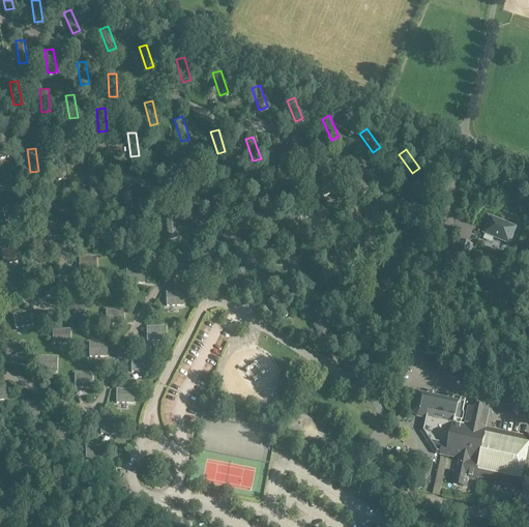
[(293,173),(287,150),(278,153),(285,175),(293,173)]
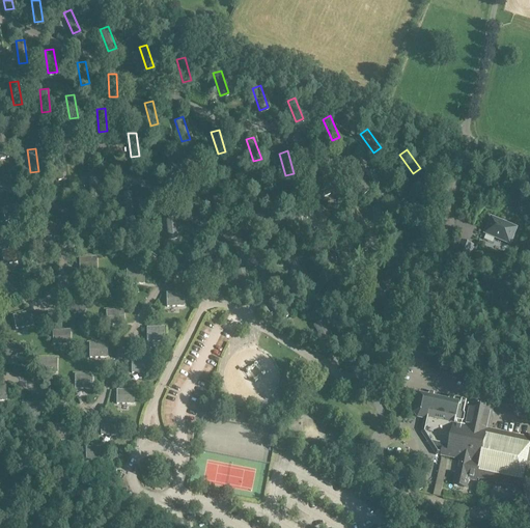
[(57,177),(65,176),(62,154),(54,155),(57,177)]
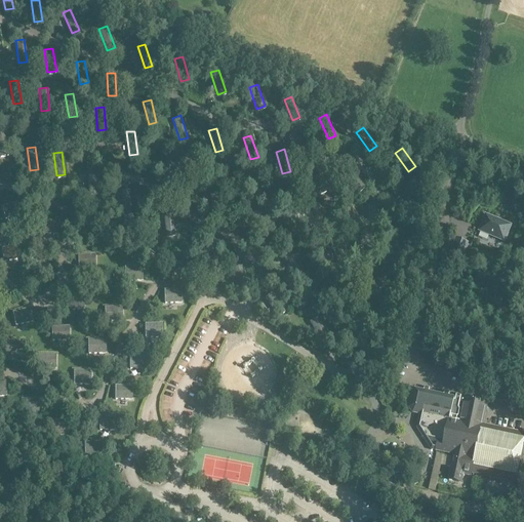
[(173,159),(165,161),(170,184),(178,182),(173,159)]
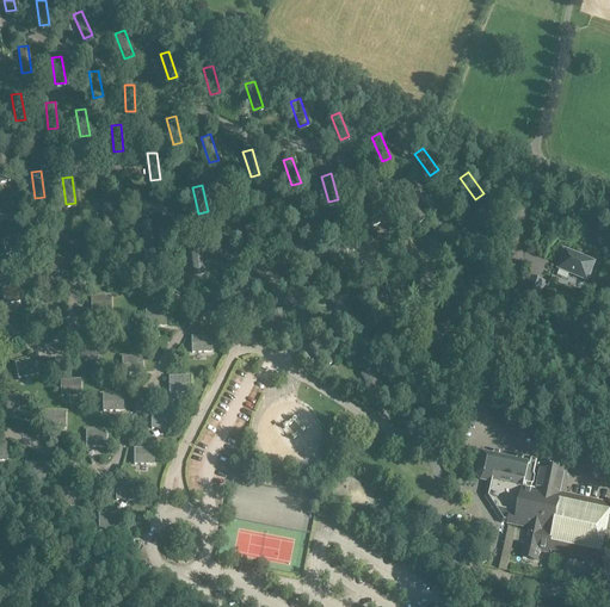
[(373,194),(363,197),(369,223),(379,221),(373,194)]
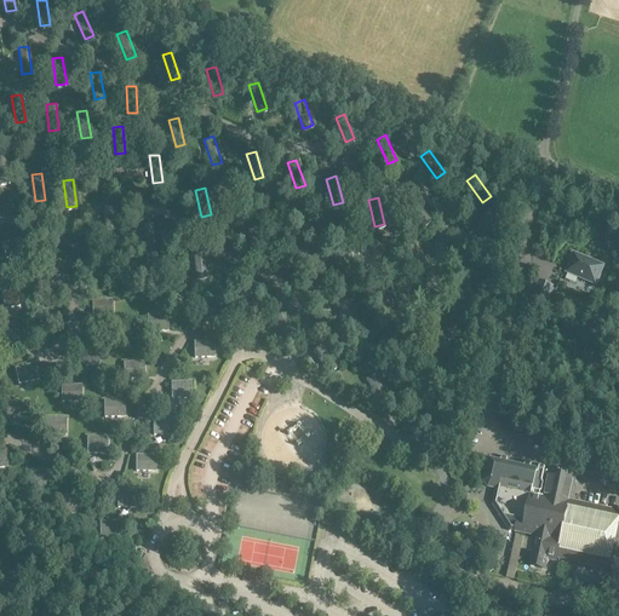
[(412,199),(405,206),(423,225),(430,218),(412,199)]
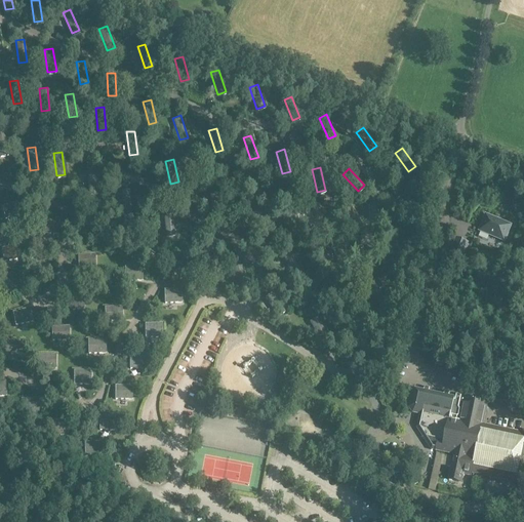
[(94,169),(86,170),(88,193),(96,192),(94,169)]
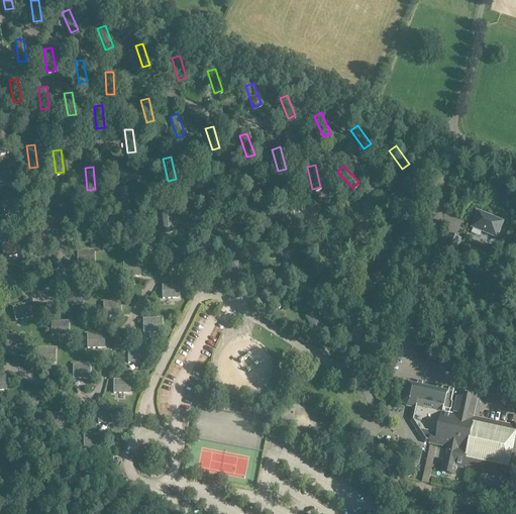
[(120,208),(128,207),(126,185),(118,186),(120,208)]
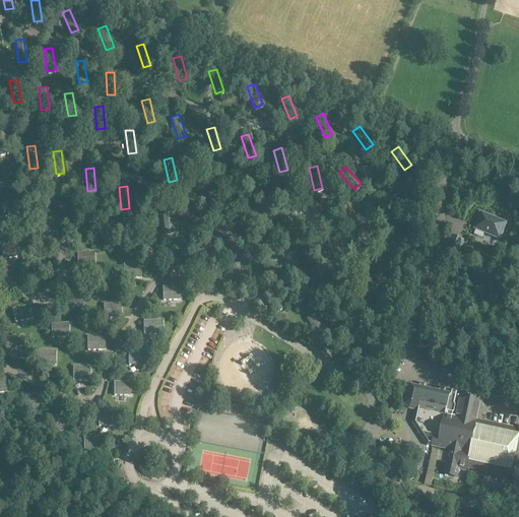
[(213,212),(221,210),(214,189),(207,191),(213,212)]
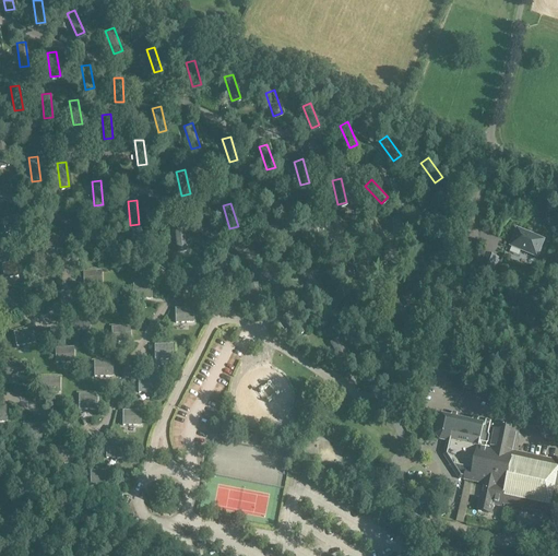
[(442,235),(450,231),(438,210),(430,215),(442,235)]
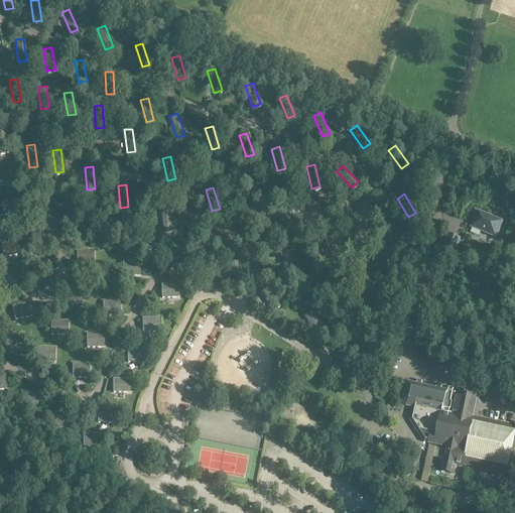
[(1,201),(4,214),(20,210),(18,197),(1,201)]
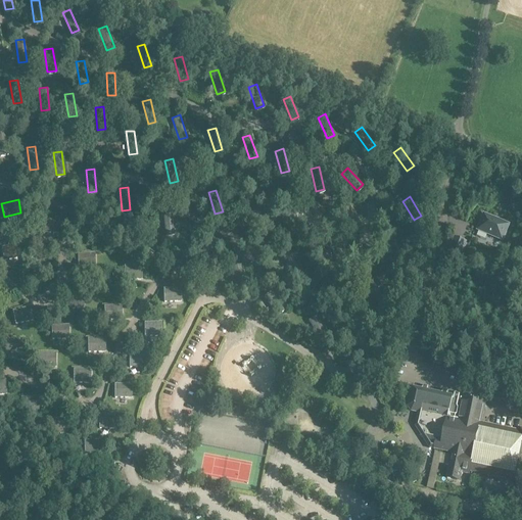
[(347,204),(340,208),(352,228),(360,224),(347,204)]
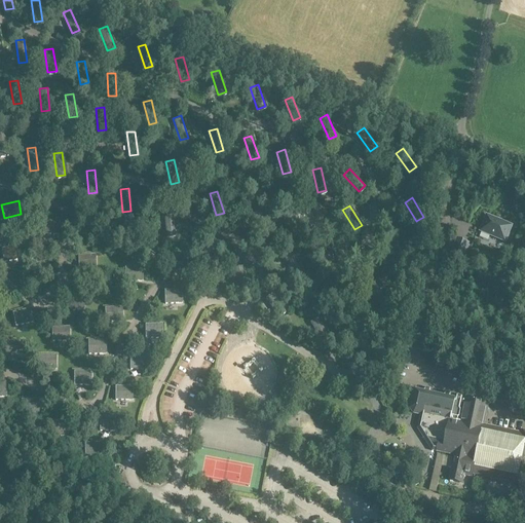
[(267,229),(259,208),(252,211),(259,232),(267,229)]
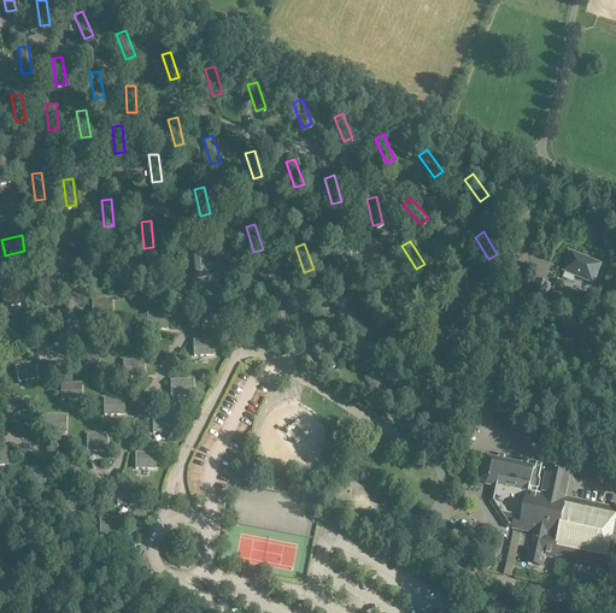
[(204,275),(201,248),(192,248),(194,276),(204,275)]
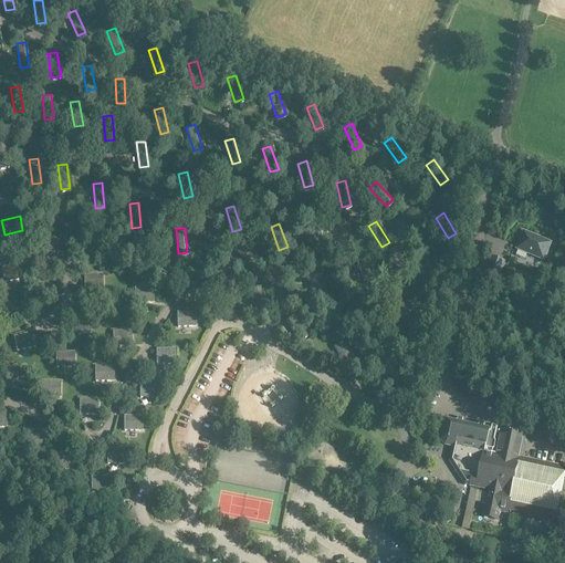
[(550,240),(521,228),(513,247),(542,259),(550,240)]
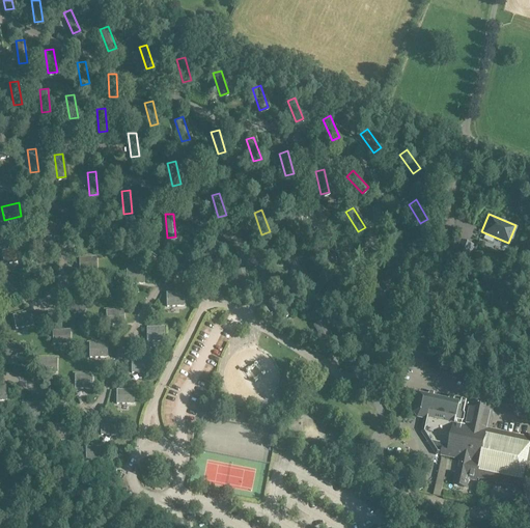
[(42,221),(43,234),(59,234),(59,220),(42,221)]
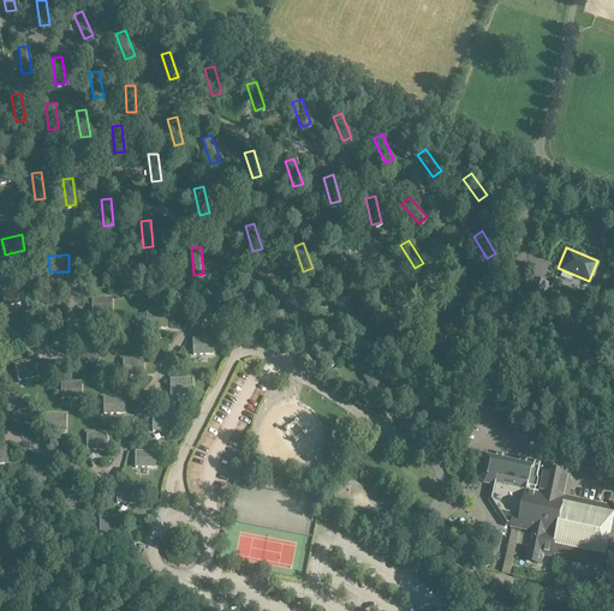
[(548,281),(534,276),(524,299),(538,305),(548,281)]
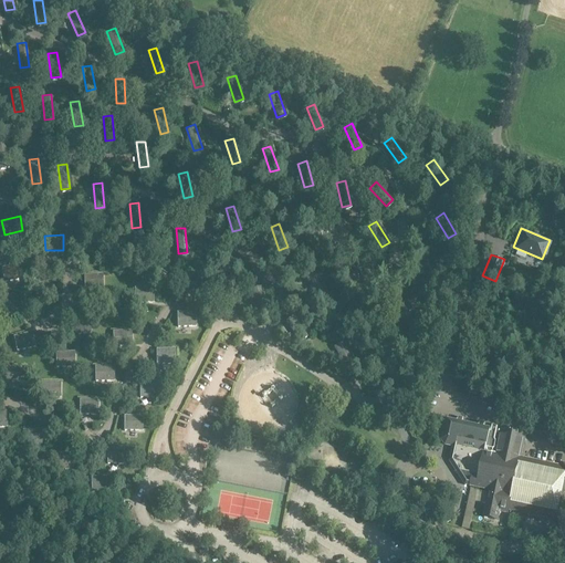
[(425,256),(417,261),(432,281),(439,275),(425,256)]
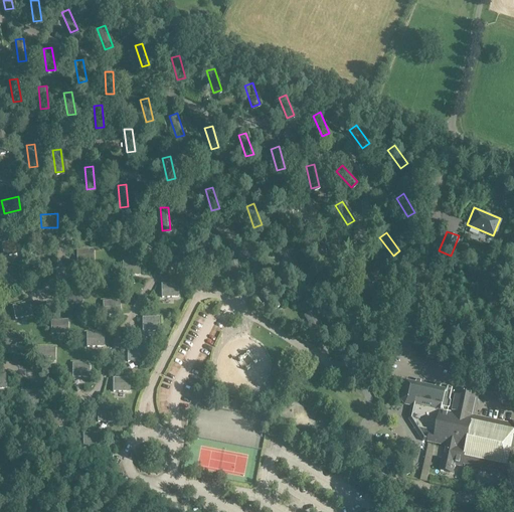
[(199,260),(207,259),(207,236),(199,236),(199,260)]
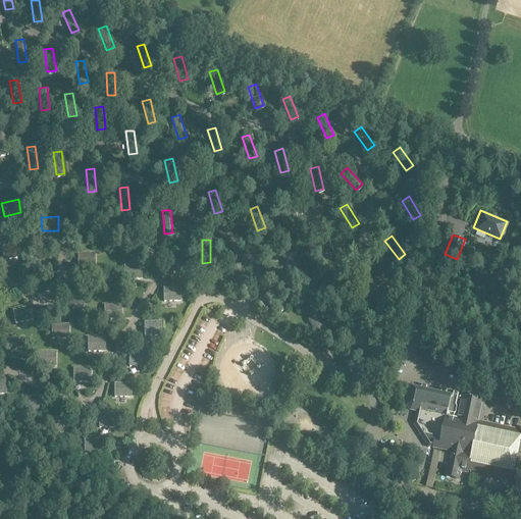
[(327,245),(341,263),(348,258),(334,240),(327,245)]
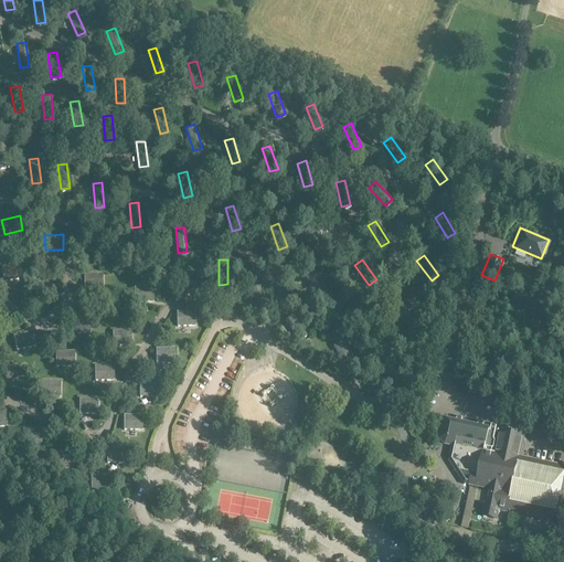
[(3,279),(21,276),(18,262),(0,265),(3,279)]
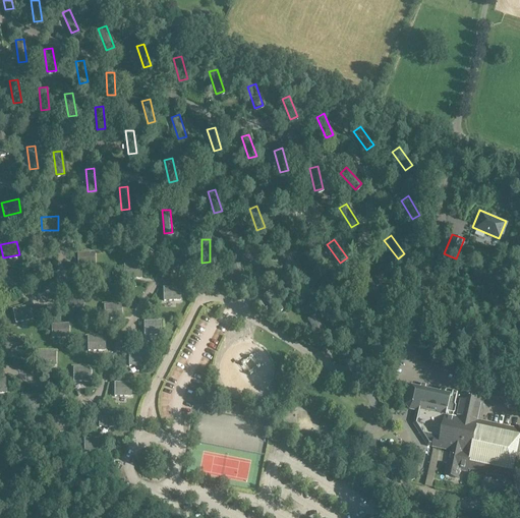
[(94,264),(94,250),(76,251),(77,265),(94,264)]
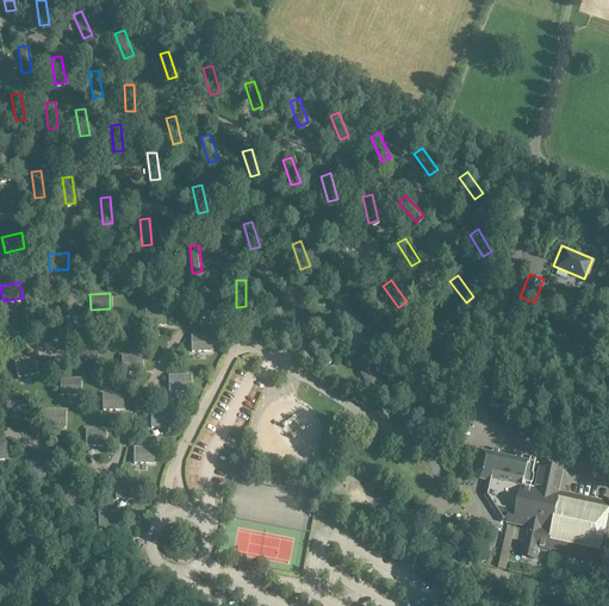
[(342,320),(350,316),(339,293),(330,298),(342,320)]
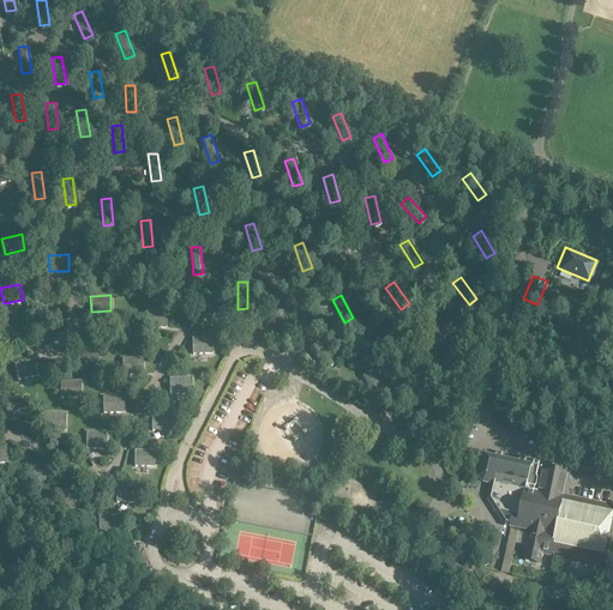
[(55,302),(36,306),(40,321),(59,316),(55,302)]
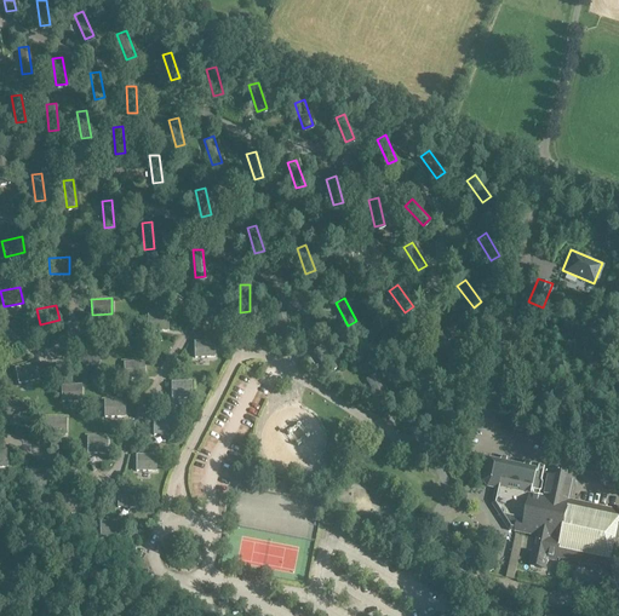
[(280,340),(290,338),(285,311),(275,314),(280,340)]
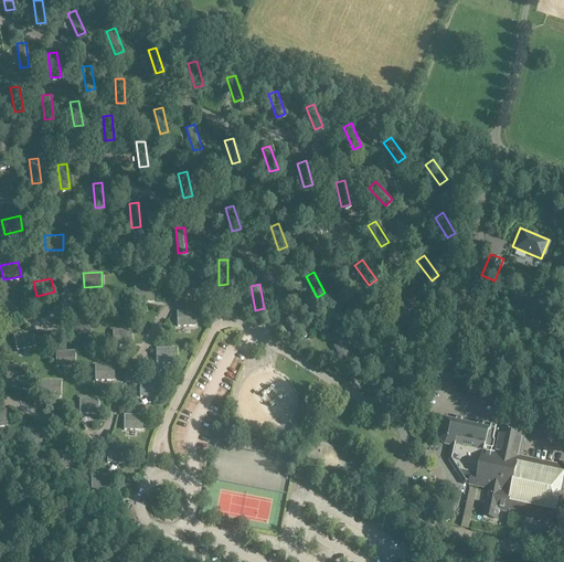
[(152,299),(151,285),(134,286),(134,300),(152,299)]
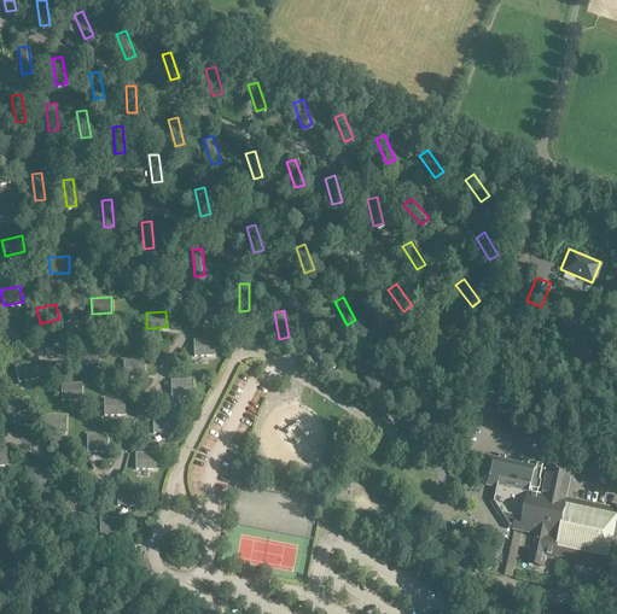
[(444,326),(459,348),(467,341),(452,320),(444,326)]
